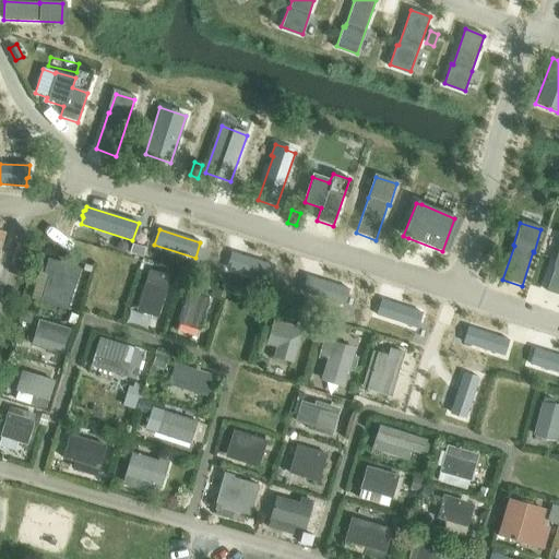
[(132,244),(129,253),(143,257),(145,248),(132,244)]
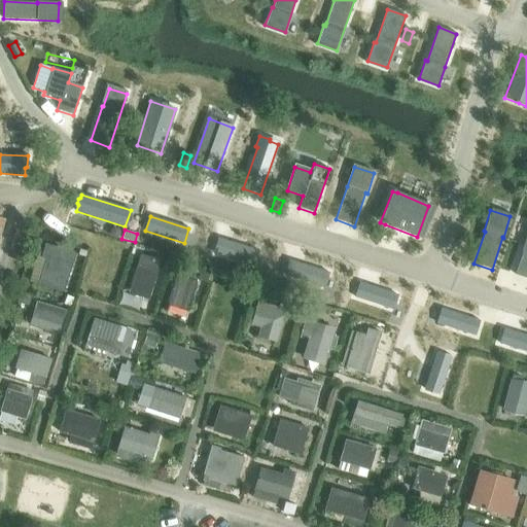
[(374,230),(370,237),(380,241),(383,233),(374,230)]
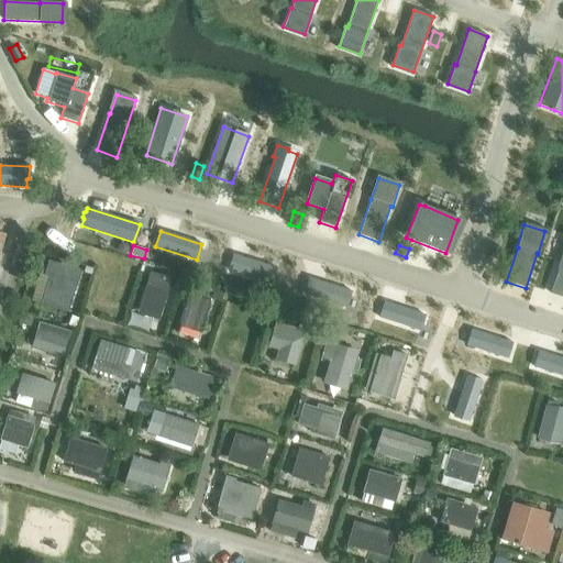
[(558,269),(550,294),(562,297),(562,245),(555,269),(558,269)]
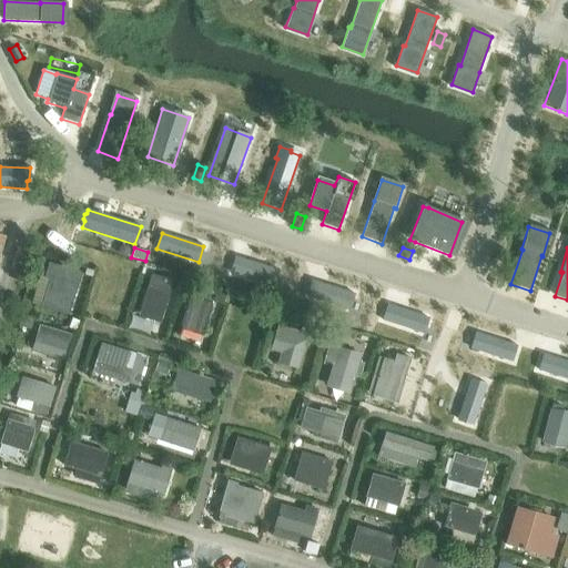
[(235,256),(231,273),(273,286),(277,270),(235,256)]
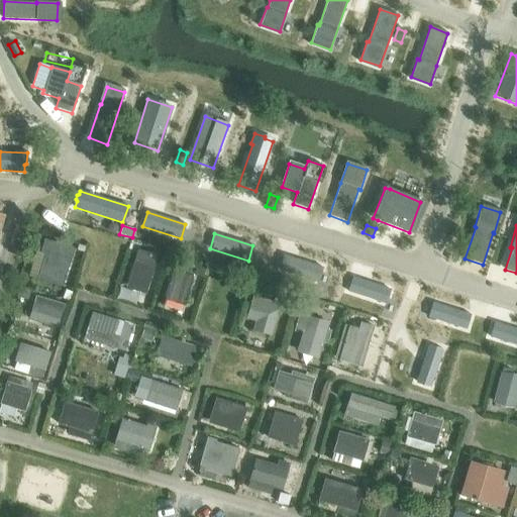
[(45,251),(37,280),(63,288),(71,259),(74,248),(43,239),(40,249),(45,251)]
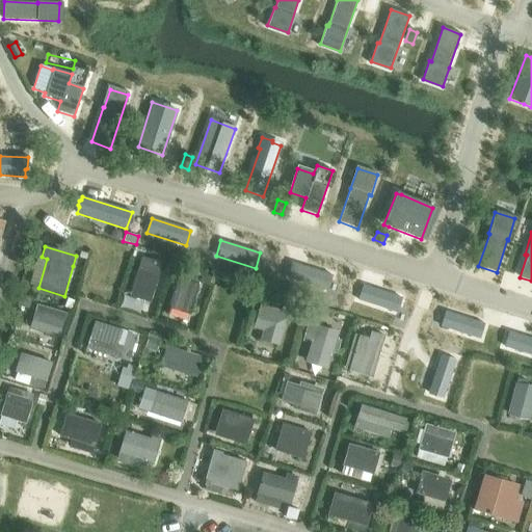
[(139,266),(130,296),(150,303),(160,272),(154,271),(156,263),(142,259),(139,266)]
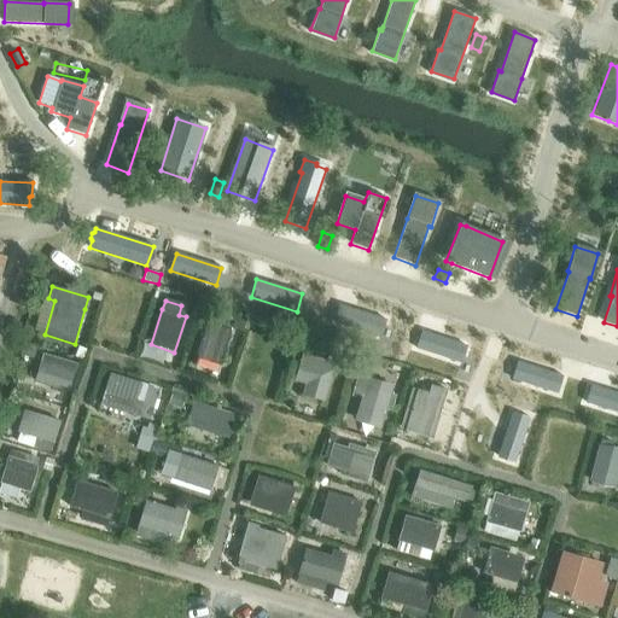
[(339,305),(334,322),(379,337),(385,320),(339,305)]
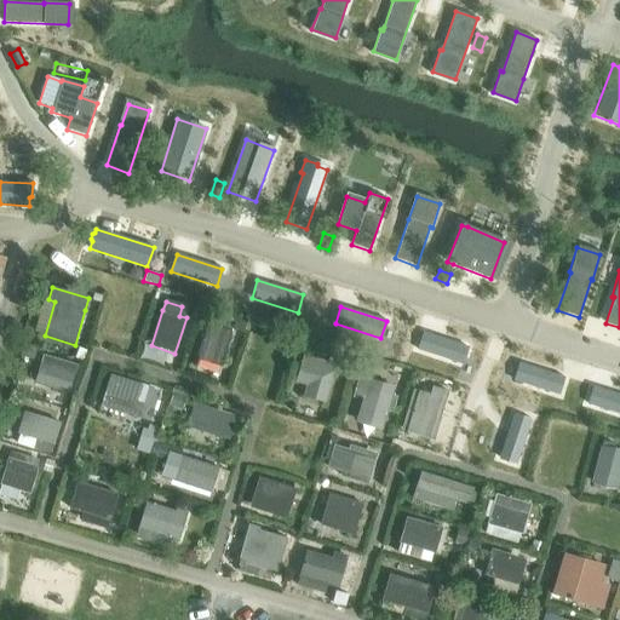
[(236,319),(233,328),(245,332),(247,323),(236,319)]
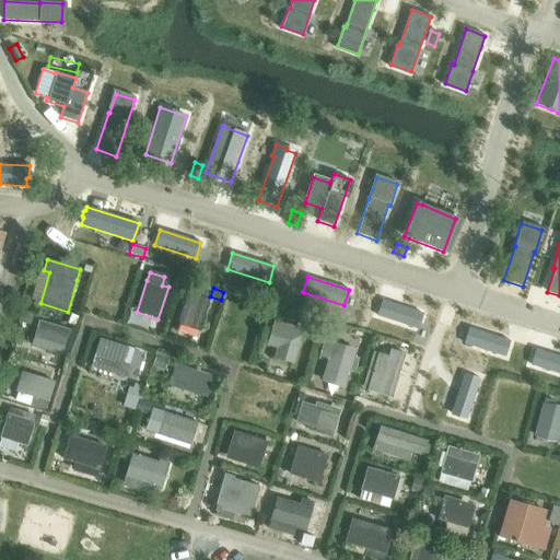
[(188,293),(179,325),(200,331),(210,301),(188,293)]
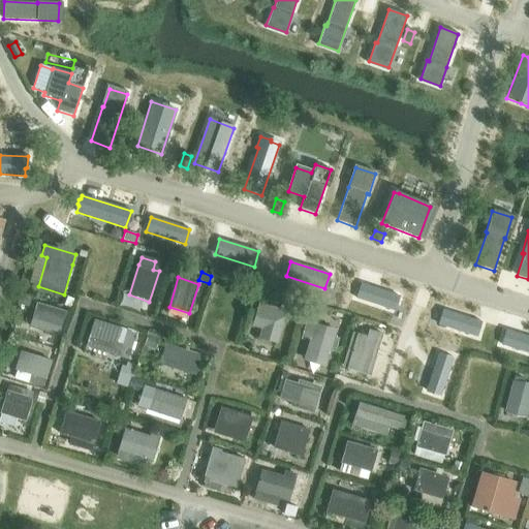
[(361,283),(355,299),(395,311),(399,296),(361,283)]
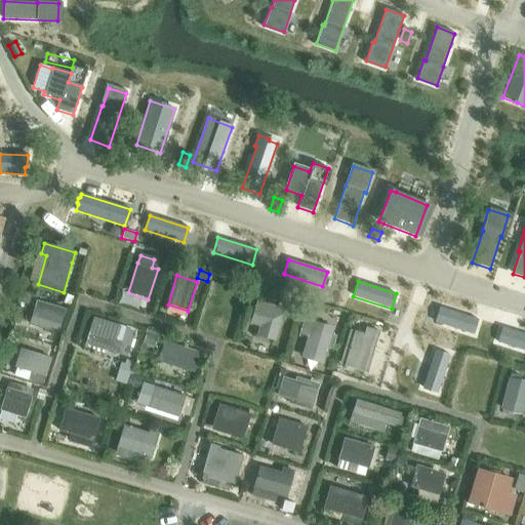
[(34,307),(29,324),(58,333),(64,316),(66,308),(36,299),(34,307)]
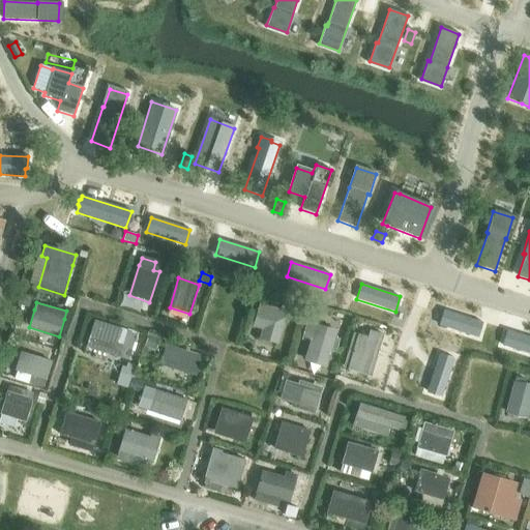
[(256,317),(253,327),(262,329),(259,339),(277,345),(288,313),(260,304),(256,317)]
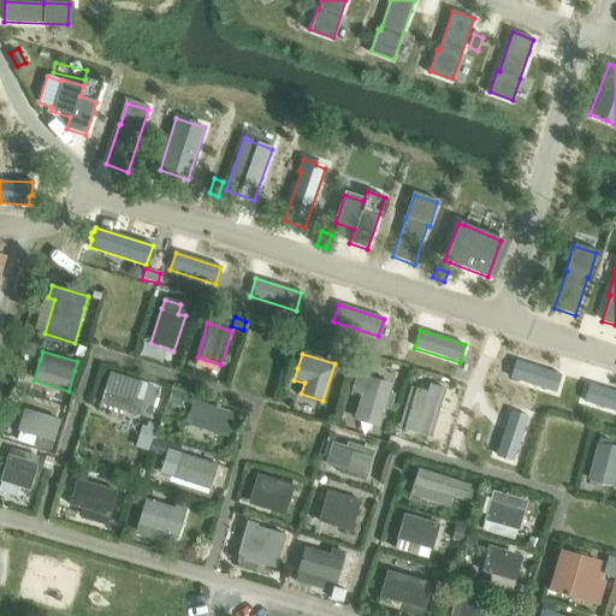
[(519,362),(514,379),(556,392),(561,375),(519,362)]
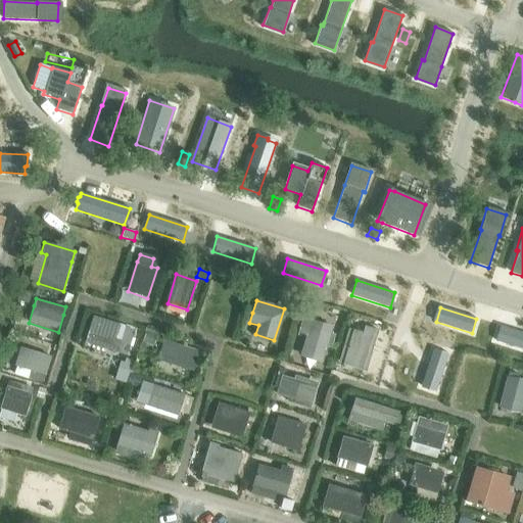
[(93,317),(86,342),(121,353),(121,352),(127,354),(135,330),(93,317)]
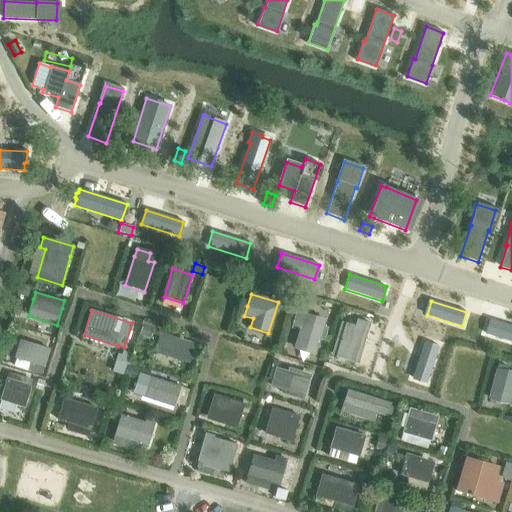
[(294,317),(292,326),(300,328),(294,349),(315,356),(325,326),(294,317)]
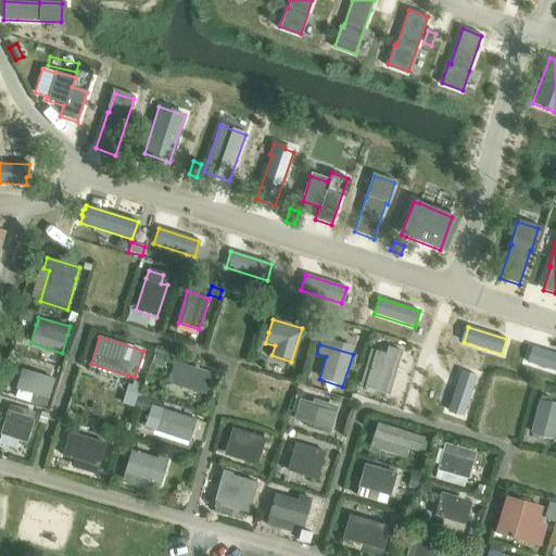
[(375,351),(364,387),(384,394),(397,351),(388,346),(386,353),(375,351)]
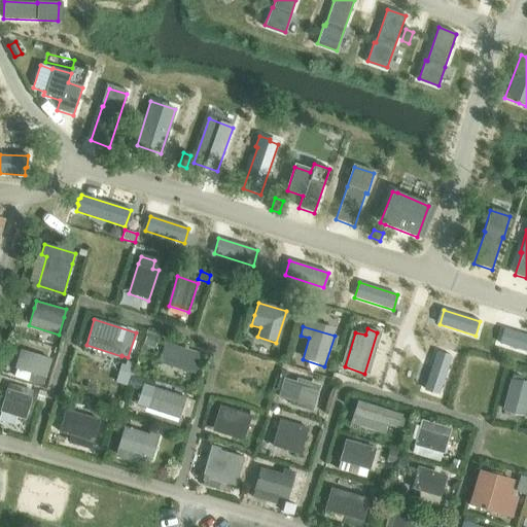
[(526,336),(503,328),(499,344),(526,352),(526,336)]
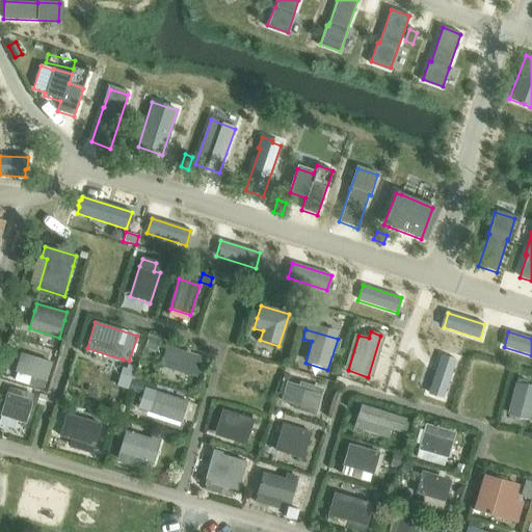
[(147,341),(143,350),(155,353),(158,344),(147,341)]
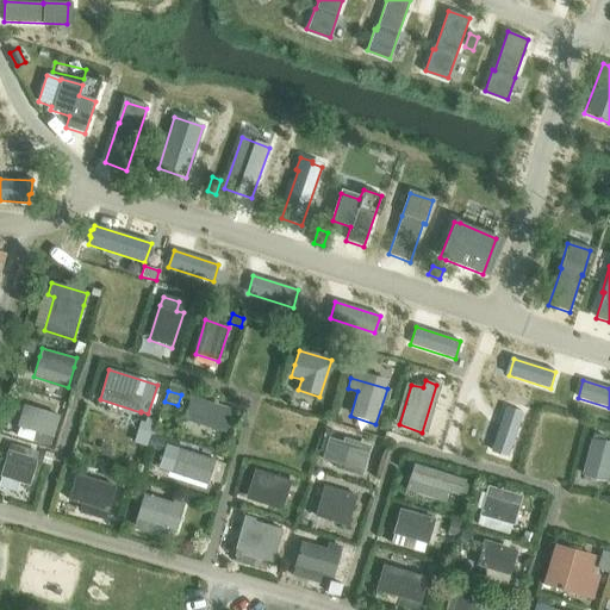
[(191,398),(185,417),(226,431),(232,411),(191,398)]
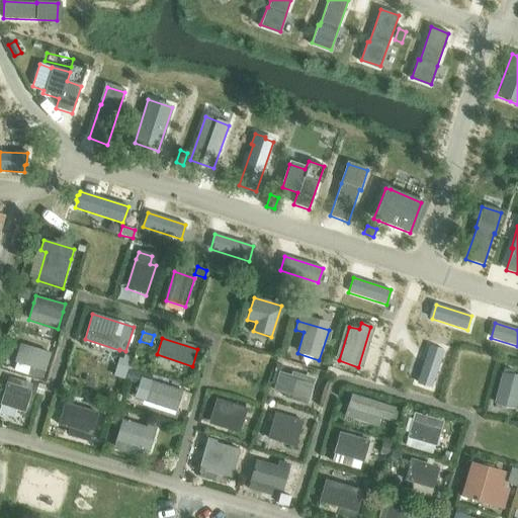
[(16,362),(13,370),(41,379),(44,371),(51,353),(20,343),(14,362),(16,362)]
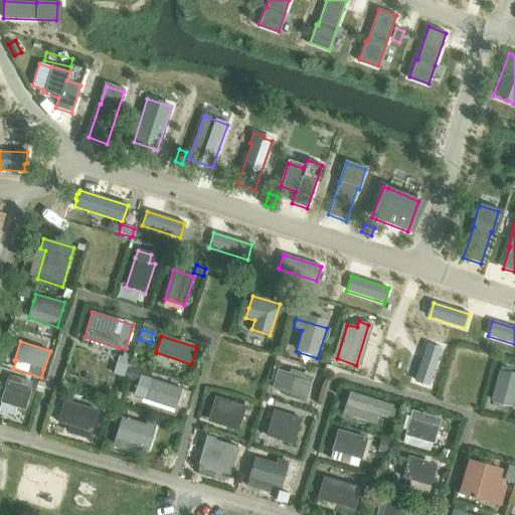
[(427,344),(415,382),(430,387),(442,348),(427,344)]
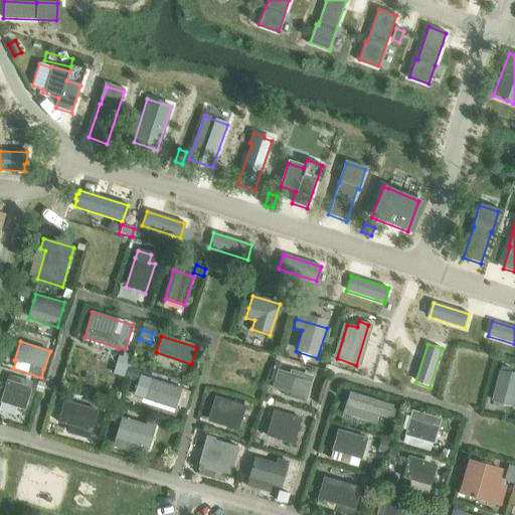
[(119,354),(113,372),(124,375),(128,364),(130,365),(134,355),(124,352),(123,355),(119,354)]
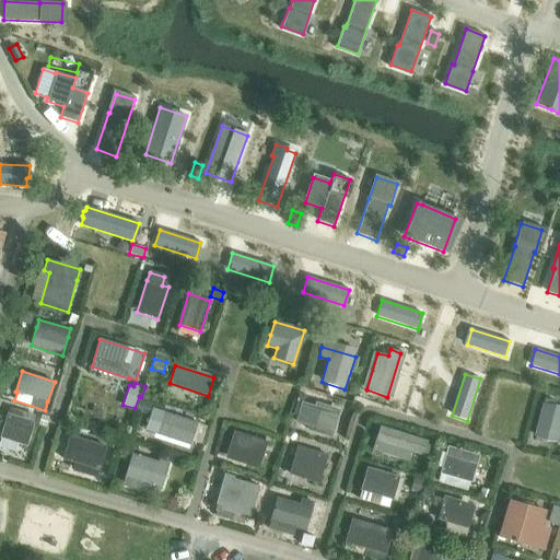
[(534,431),(559,441),(559,403),(546,398),(534,431)]
